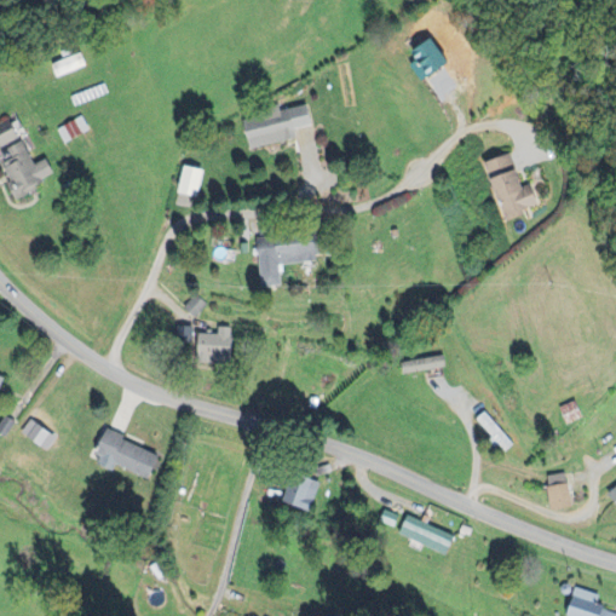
[(419,58),(410,63),(421,81),(450,63),(435,38),(415,50),(419,58)]
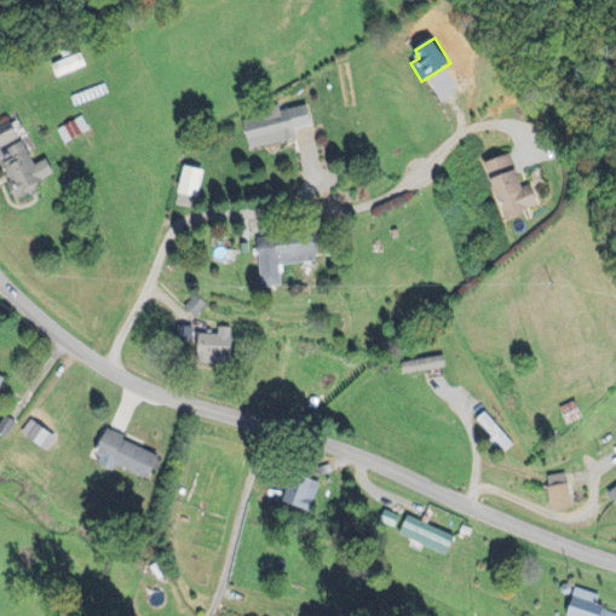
[(56,76),(85,64),(80,51),(50,63),(56,76)]
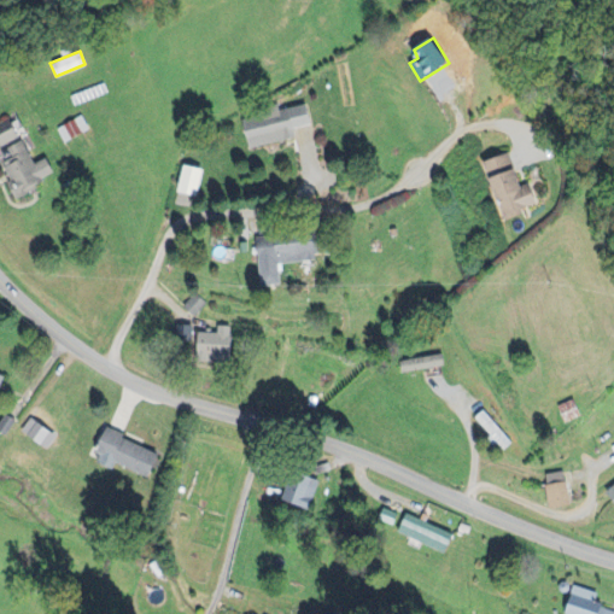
[(243,118),(249,148),(297,139),(294,127),(314,123),(310,104),(243,118)]
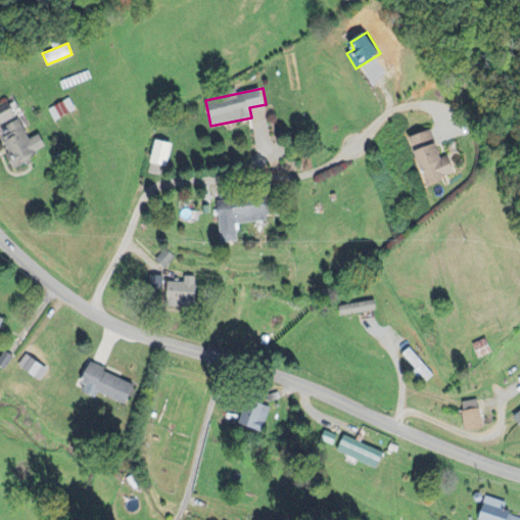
[(19,119),(4,127),(2,124),(17,115),(9,99),(0,103),(0,130),(17,164),(48,149),(40,133),(30,138),(19,119)]
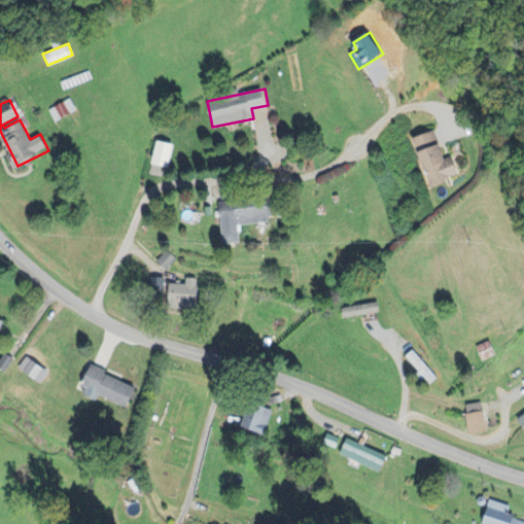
[(74,113),(70,100),(47,107),(51,119),(74,113)]
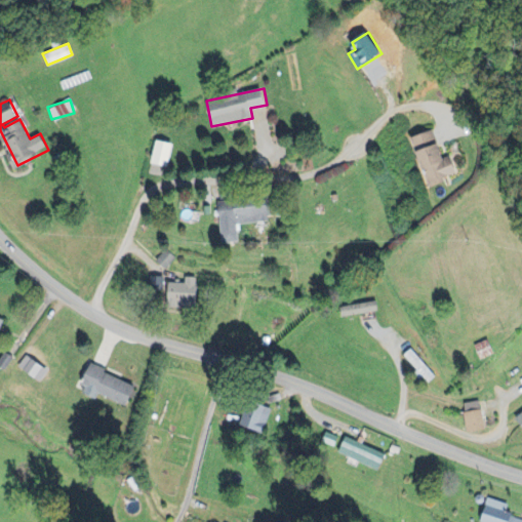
[(415,135),(431,185),(459,175),(453,156),(444,158),(435,129),(415,135)]
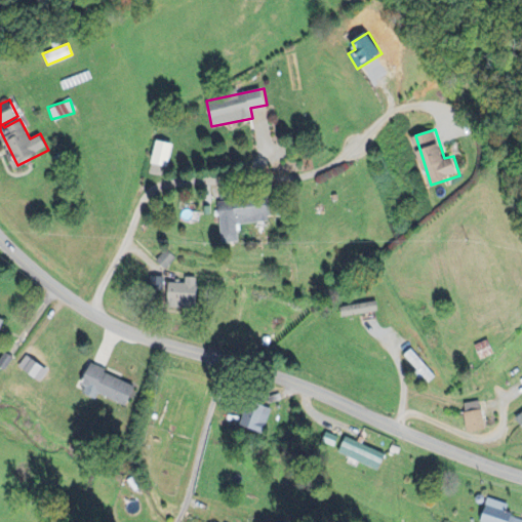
[(152,163),(169,165),(171,142),(155,139),(152,163)]
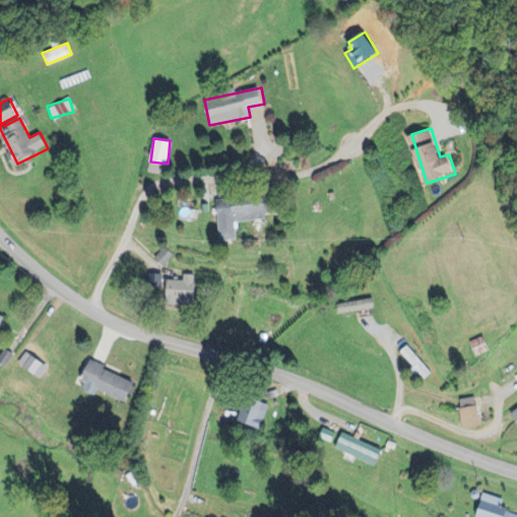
[(216,200),(221,240),(238,238),(236,221),(269,217),(267,194),(216,200)]
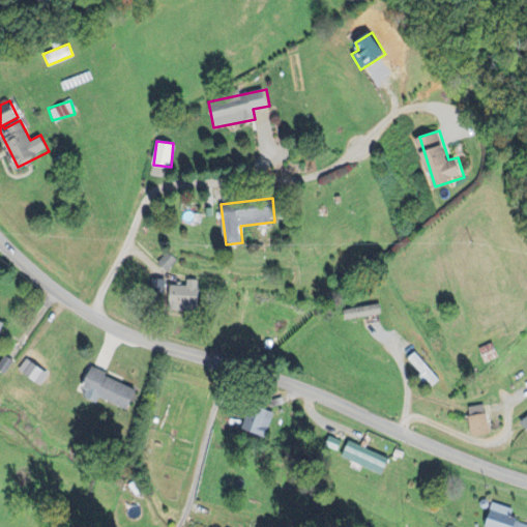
[(156,262),(167,270),(176,260),(165,251),(156,262)]
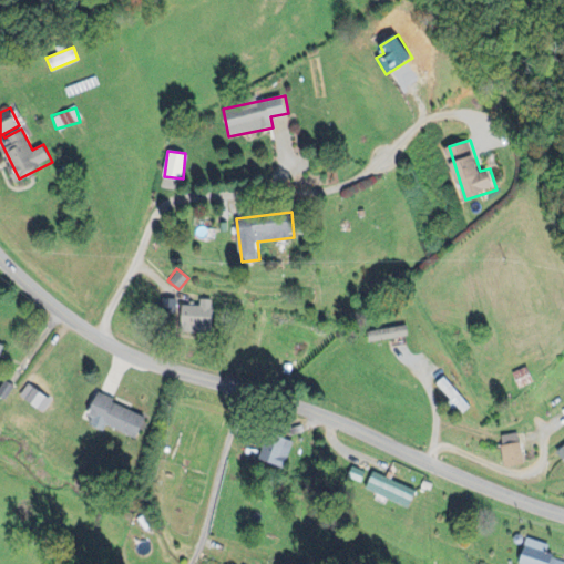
[(198,305),(182,305),(181,329),(213,330),(214,299),(198,298),(198,305)]
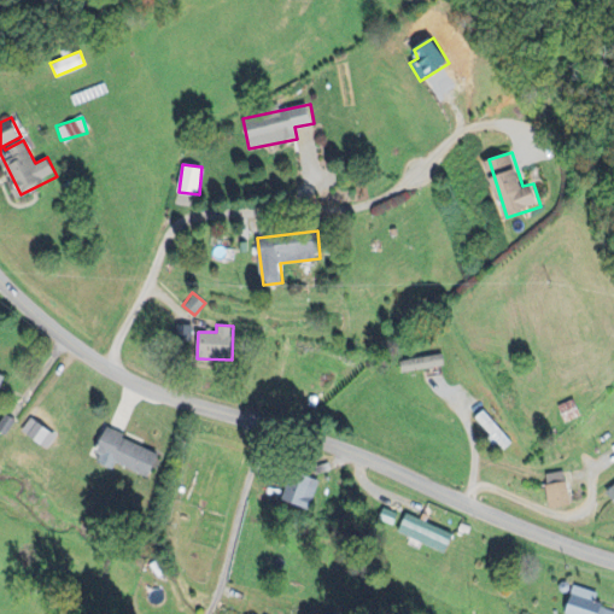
[(402,370),(444,366),(443,355),(401,358),(402,370)]
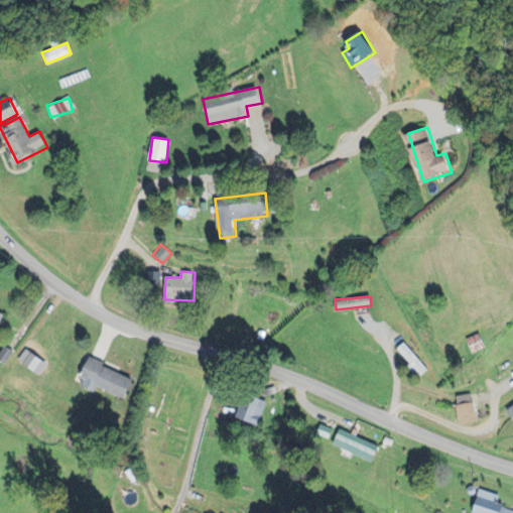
[(471,353),(486,347),(479,333),(465,339),(471,353)]
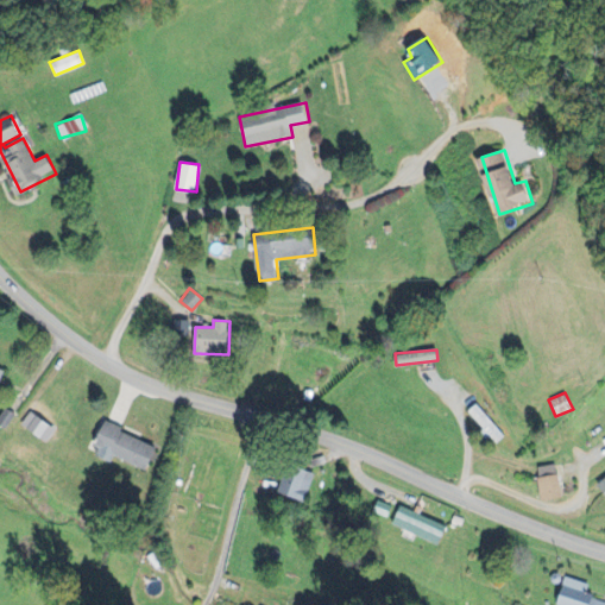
[(503,435),(473,402),(465,411),(495,443),(503,435)]
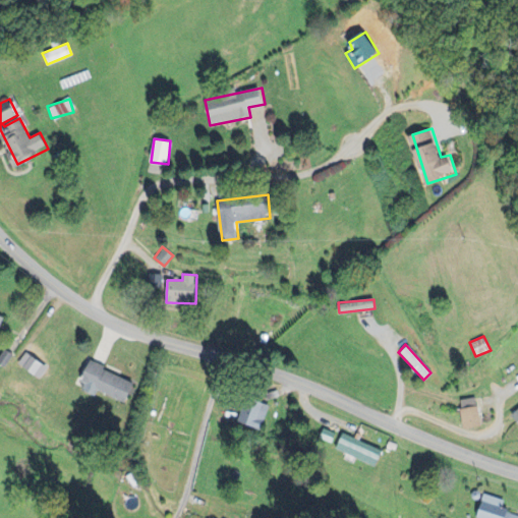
[(136,382),(92,362),(80,389),(96,395),(98,390),(127,402),(136,382)]
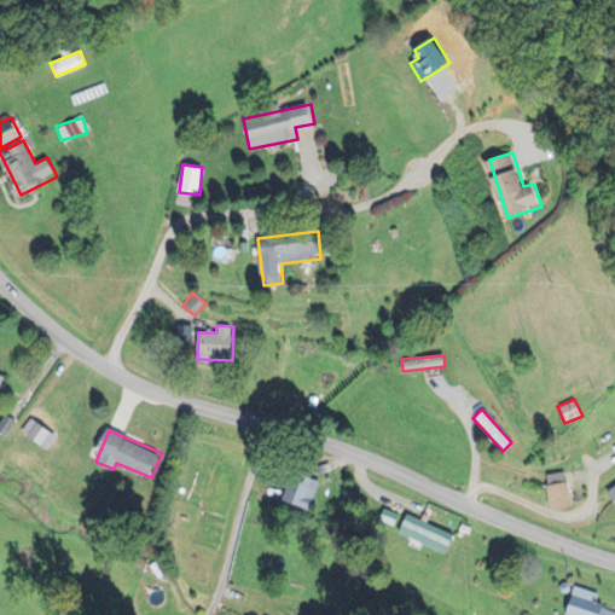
[(552,509),(573,506),(566,470),(545,475),(552,509)]
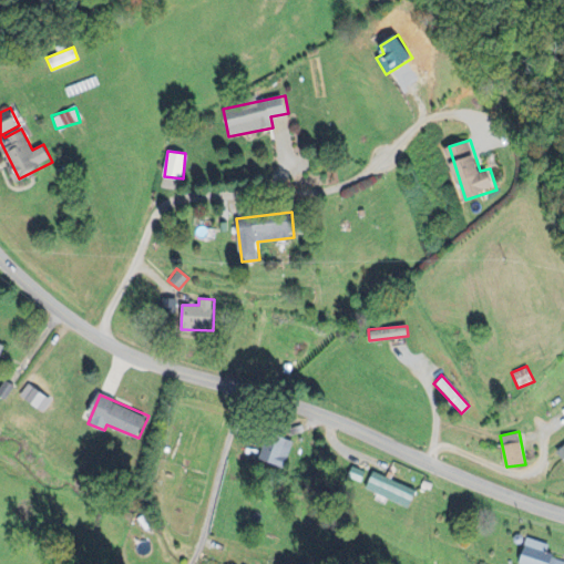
[(293,443),(267,436),(259,459),(286,467),(293,443)]
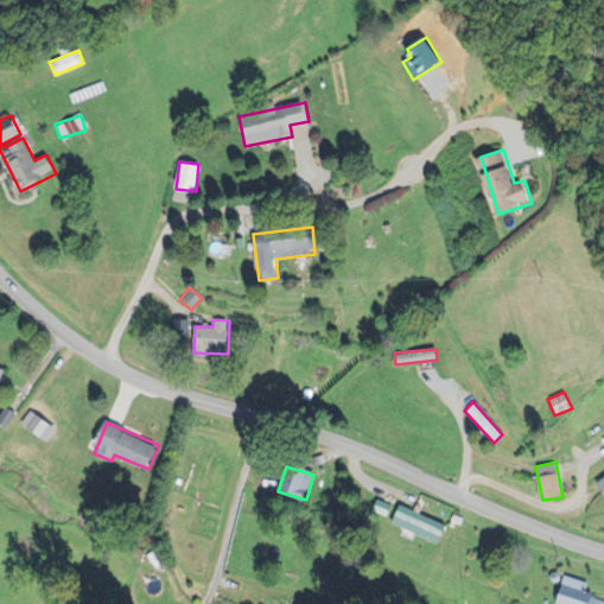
[(445,525),(398,504),(390,523),(438,542),(445,525)]
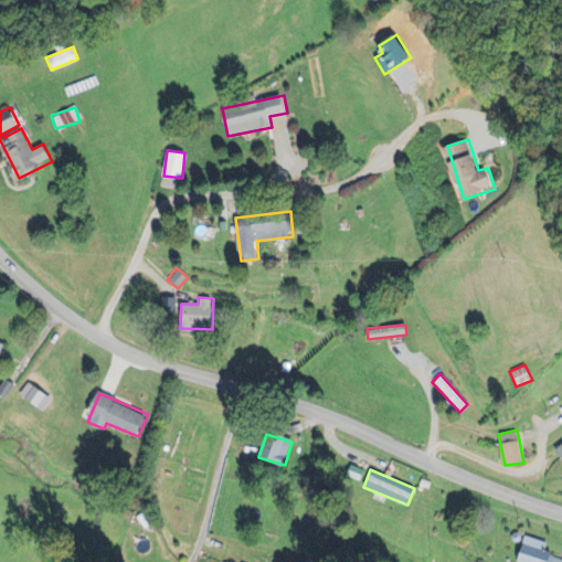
[(547,541),(526,534),(518,561),(520,561),(561,561),(561,557),(544,552),(547,541)]
